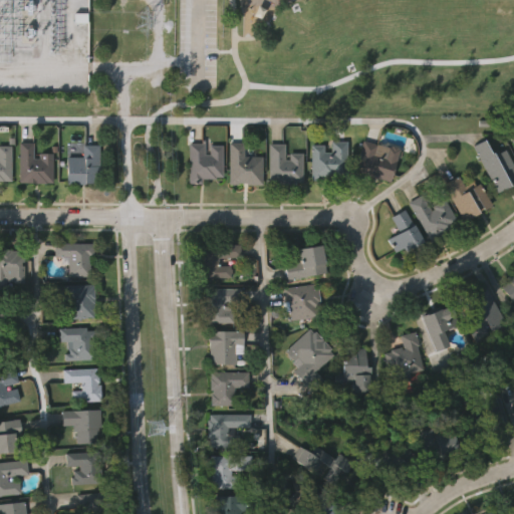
[(484,139),(491,152),(493,152),(494,154),(505,149),(513,167),(513,182),(496,192),(473,146),(484,139)]
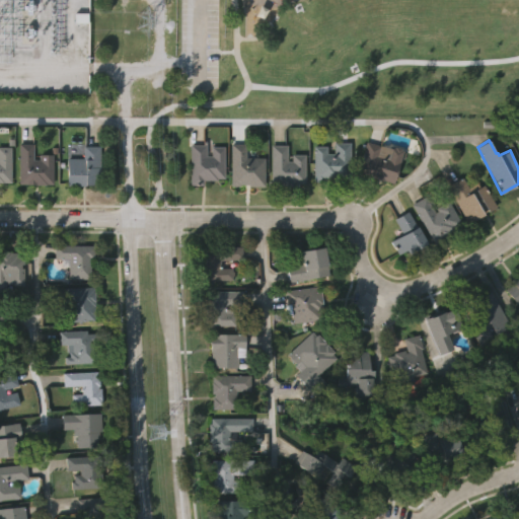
[(335,141),(351,141),(350,176),(323,177),(323,180),(314,180),(314,145),(327,145),(327,152),(335,152),(335,141)]
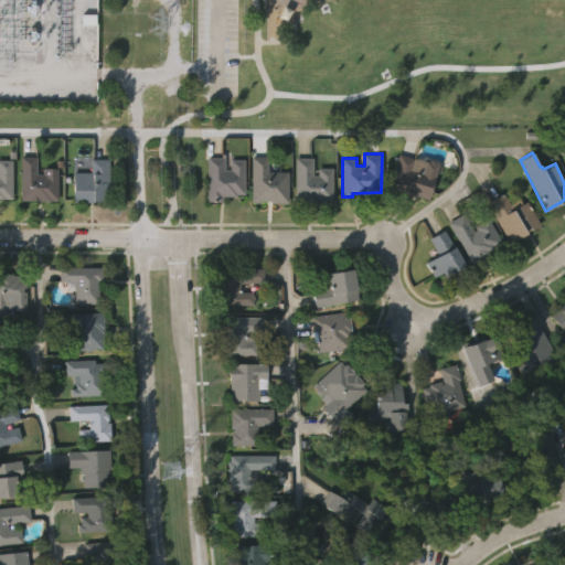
[(390,187),(398,153),(414,158),(409,169),(423,173),(427,161),(426,161),(427,159),(429,160),(430,159),(438,161),(437,162),(439,163),(428,199),(390,187)]
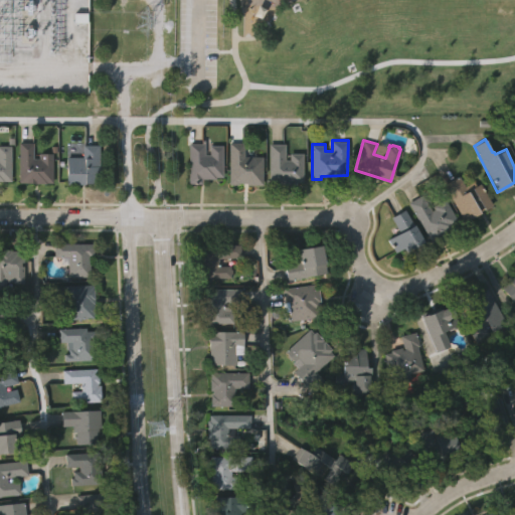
[(244,143),(244,154),(263,155),(263,159),(263,183),(244,183),(244,182),(229,182),(229,142),(244,143)]
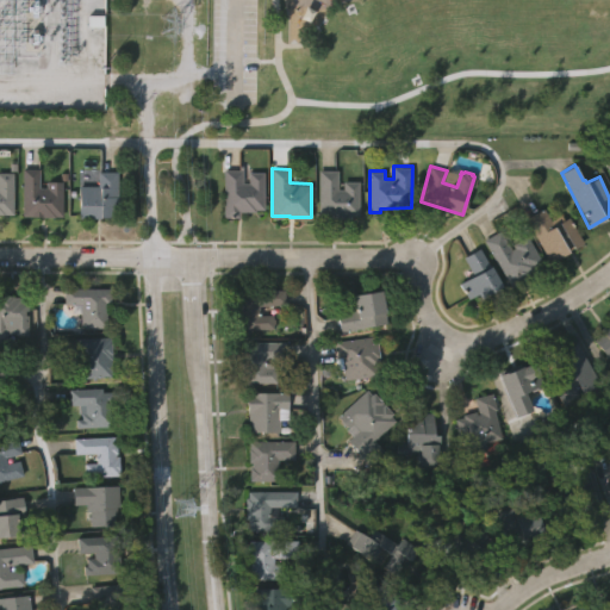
[(39,169),(39,188),(48,188),(48,184),(61,184),(61,215),(61,218),(24,218),(23,169),(39,169)]
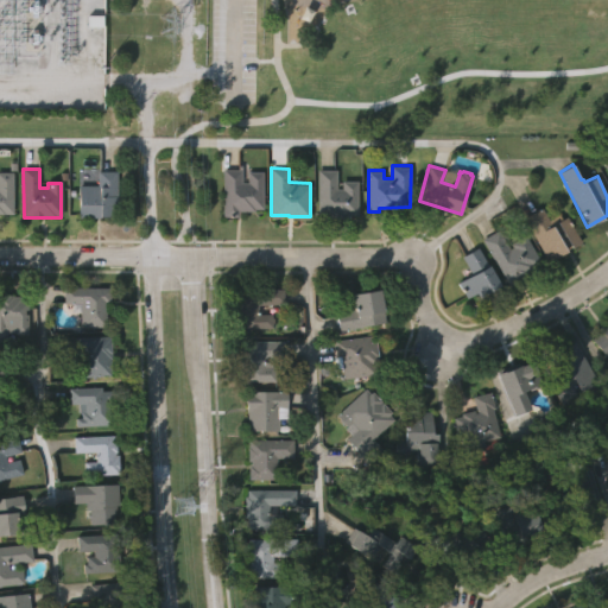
[(223,214),(222,169),(241,169),(241,182),(247,182),(247,171),(260,171),(260,206),(252,206),(252,210),(236,209),(236,214),(223,214)]
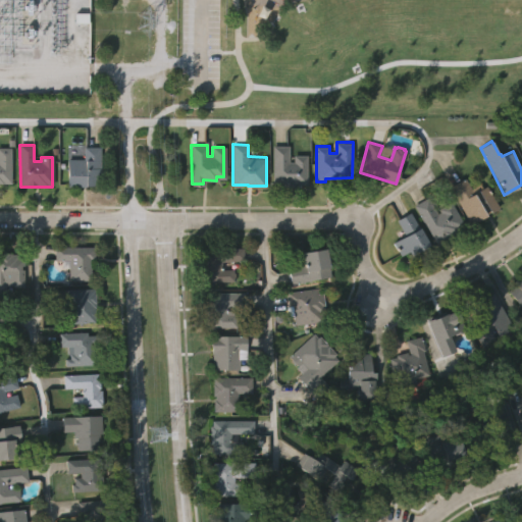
[(67,185),(66,156),(83,156),(83,146),(100,146),(100,184),(67,185)]
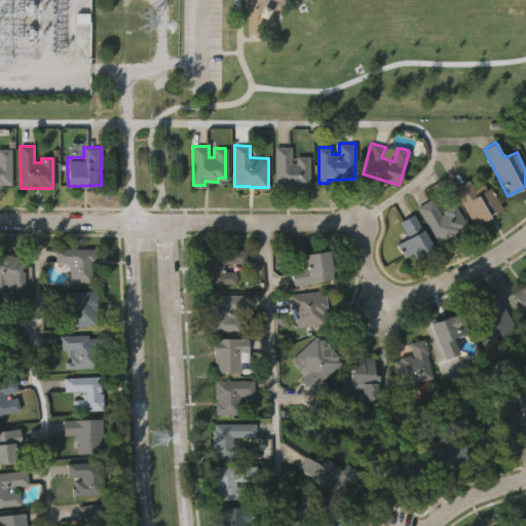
[(273,147),(291,147),(291,162),(296,162),(296,155),(309,155),(309,184),(302,184),(302,187),(286,187),(286,184),(273,184),(273,147)]
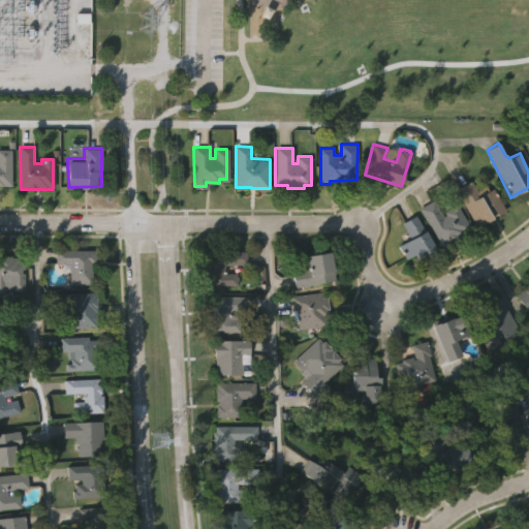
[(0,150),(12,150),(12,186),(0,186),(0,150)]
